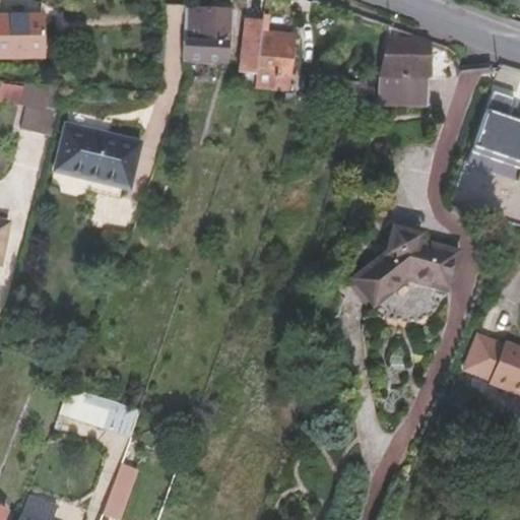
[(181,62),(220,63),(221,43),(228,43),(228,27),(229,11),(229,10),(183,8),(181,62)]
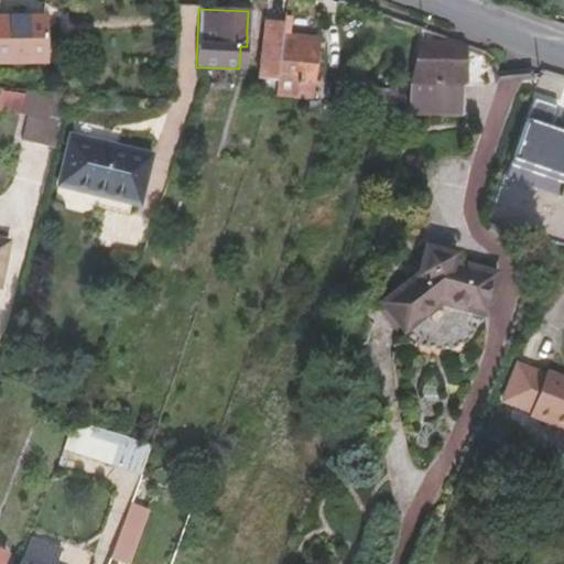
[(0,64),(43,64),(43,46),(43,23),(43,17),(0,17),(0,64)]
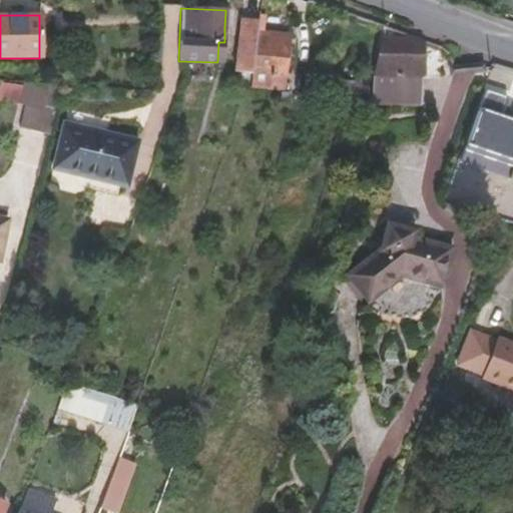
[(240,20),(234,72),(251,74),(255,32),(257,22),(240,20)]
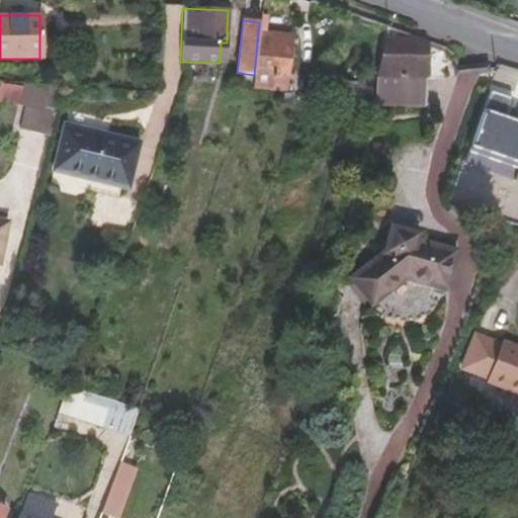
[(54,42),(54,21),(39,21),(39,42),(54,42)]
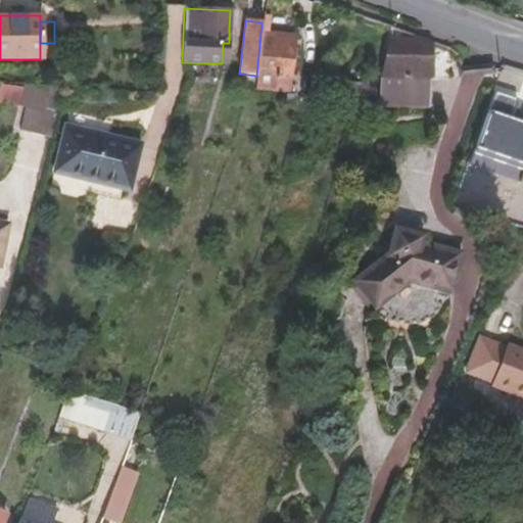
[(288,92),(295,36),(260,33),(256,76),(254,89),(288,92)]
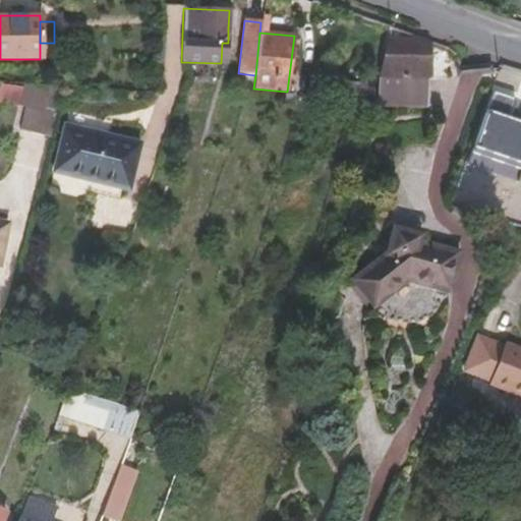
[(428,41),(387,40),(379,78),(427,79),(428,41)]
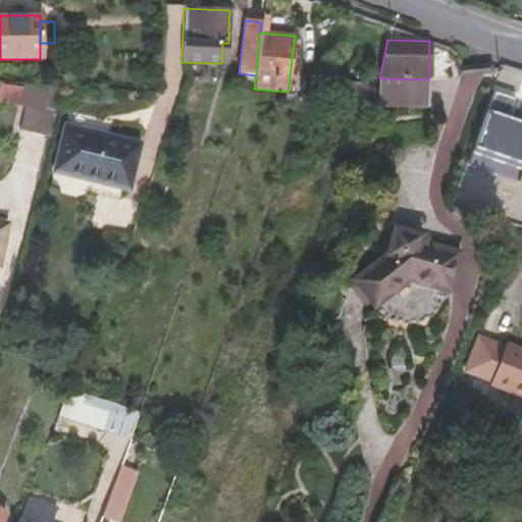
[(379,106),(427,107),(428,80),(379,79),(379,106)]
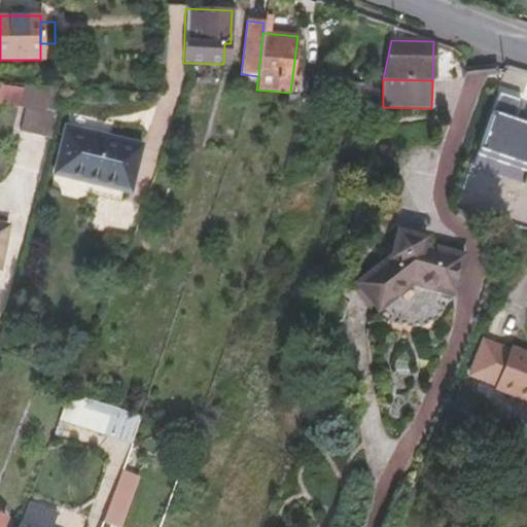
[(369,101),(370,86),(351,84),(350,100),(369,101)]
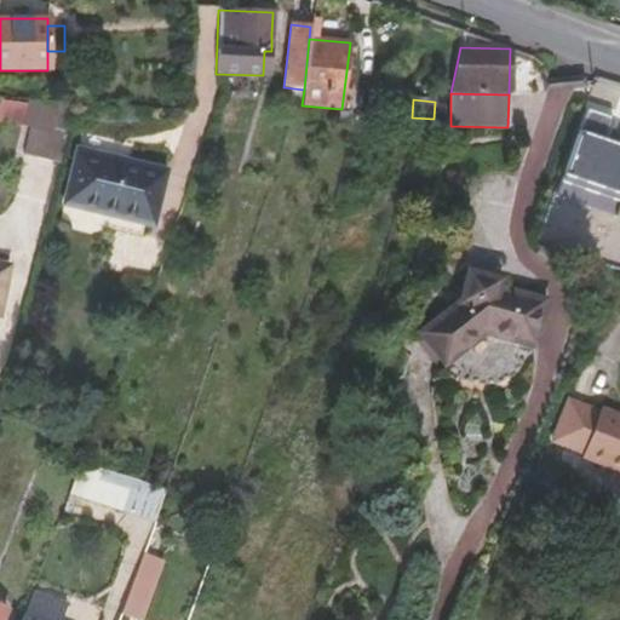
[(30,126),(24,154),(57,164),(73,103),(49,102),(42,128),(30,126)]
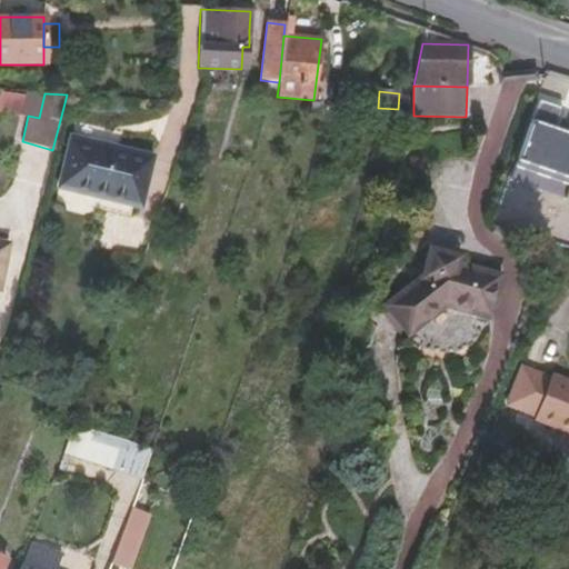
[(568,185),(568,130),(535,119),(517,166),(568,185)]
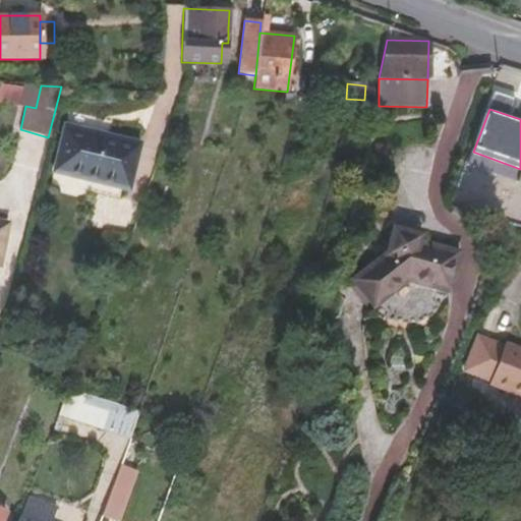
[(64,126),(54,172),(128,189),(138,143),(64,126)]
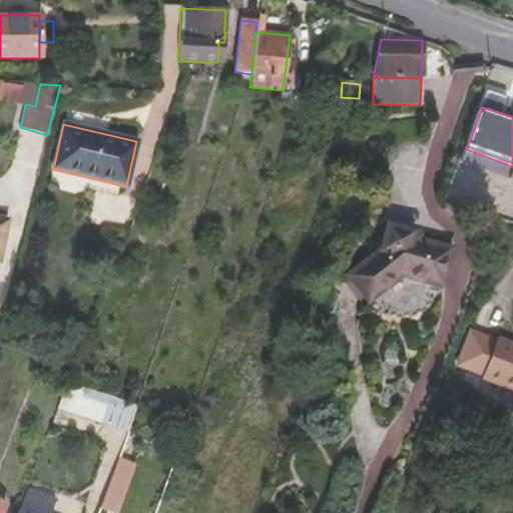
[(368,301),(401,275),(439,287),(450,250),(410,238),(411,232),(388,224),(380,250),(349,276),(368,301)]
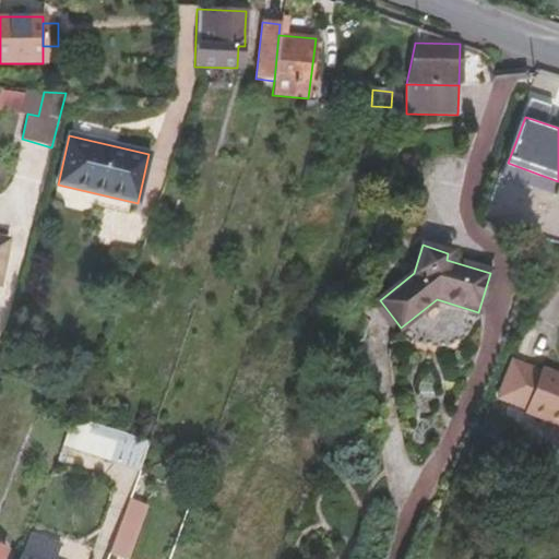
[(524,409),(523,412),(534,416),(550,377),(539,372),(538,375),(510,365),(499,394),(526,405),(524,409)]
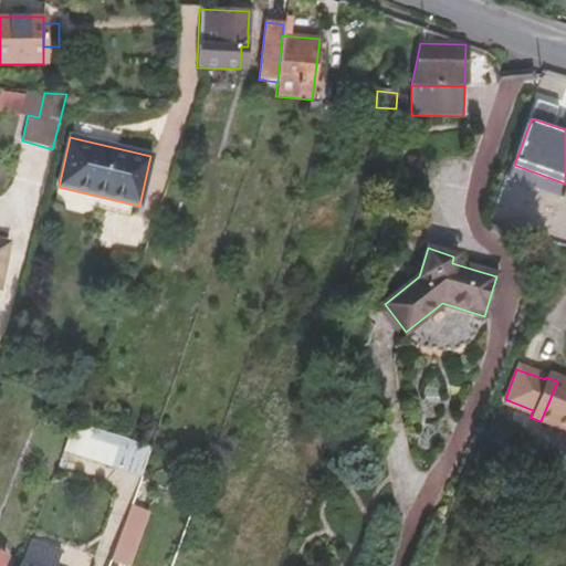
[(565,385),(557,381),(541,421),(565,431),(565,385)]
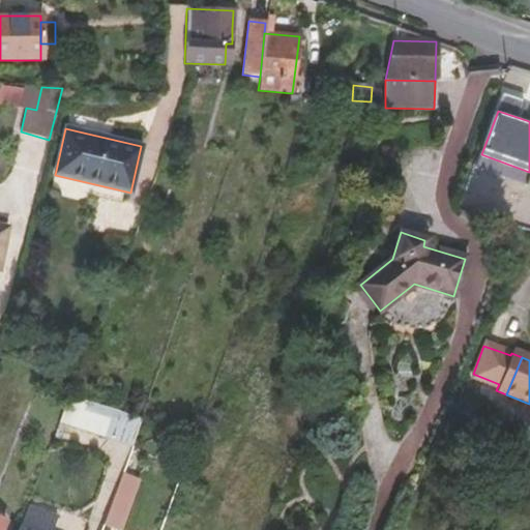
[(473,374),(472,378),(497,388),(499,384),(473,374)]
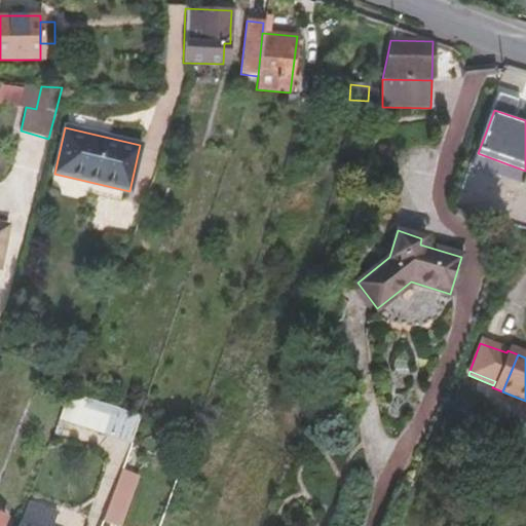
[(140,418),(72,392),(63,417),(130,442),(140,418)]
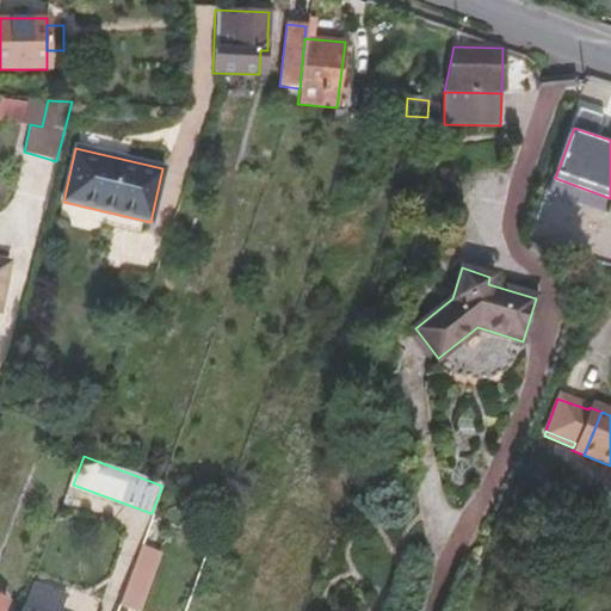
[(98,610),(104,596),(87,588),(79,610),(98,610)]
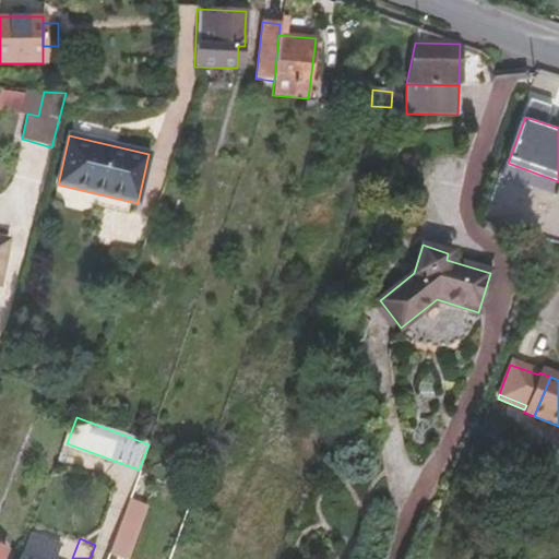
[(24,545),(20,557),(24,558),(60,558),(61,558),(24,545)]
